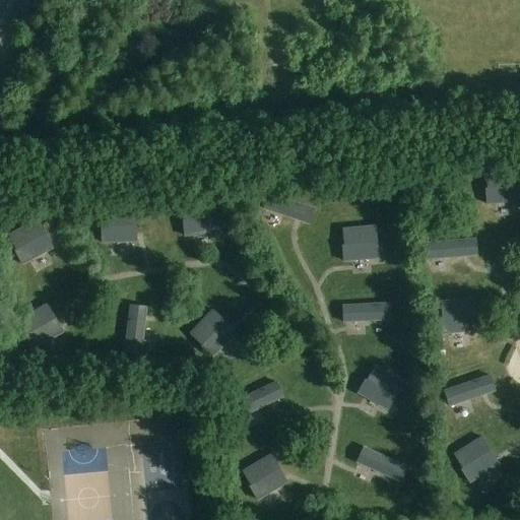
[(485,204),(519,201),(519,181),(519,168),(484,171),(485,187),(484,187),(485,204)]
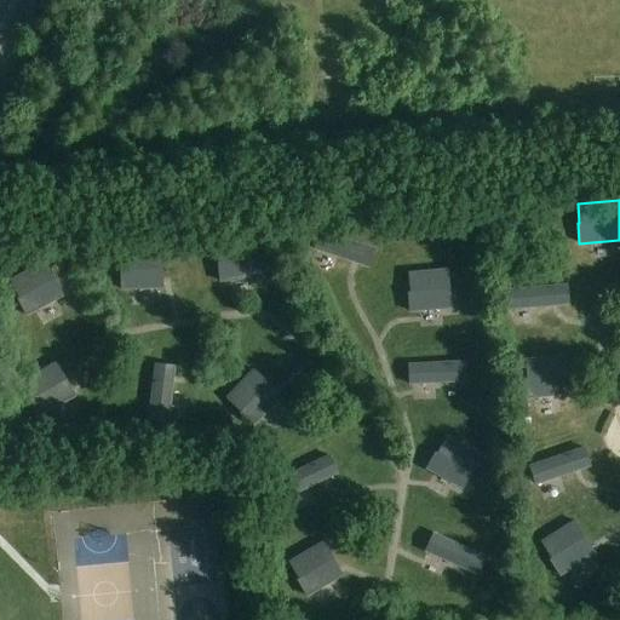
[(377,254),(326,229),(319,253),(371,277),(377,254)]
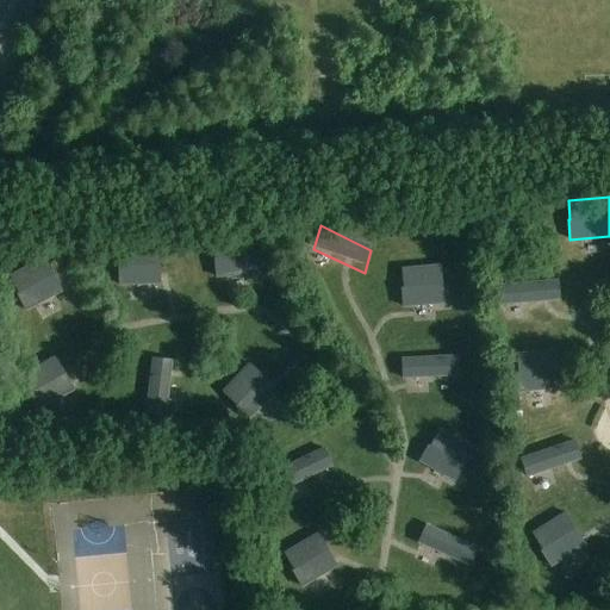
[(213,275),(255,273),(253,234),(212,236),(213,256),(212,256),(213,275)]
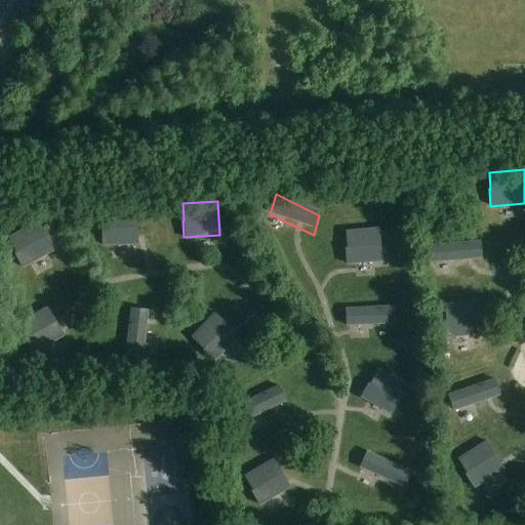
[(101,245),(136,244),(135,210),(101,211),(102,228),(99,228),(101,245)]
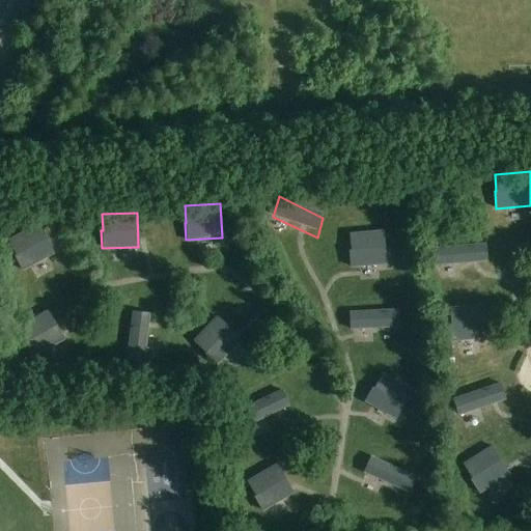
[(20,270),(52,253),(36,222),(5,239),(12,254),(11,254),(20,270)]
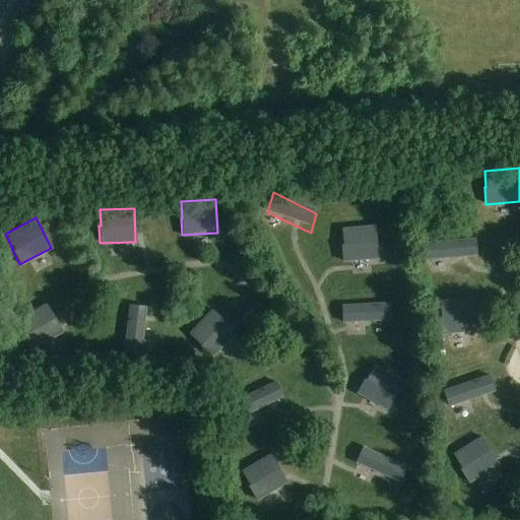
[(341,261),(377,258),(375,224),(340,228),(341,244),(340,244),(341,261)]
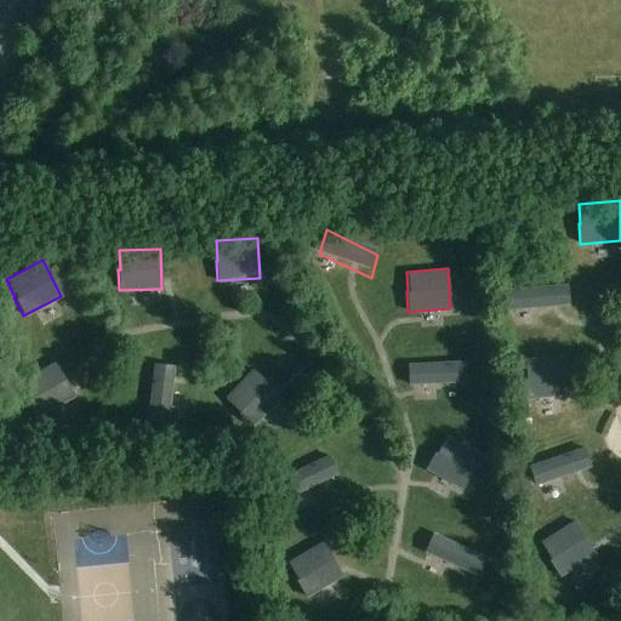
[(516,315),(577,309),(577,281),(513,288),(516,315)]
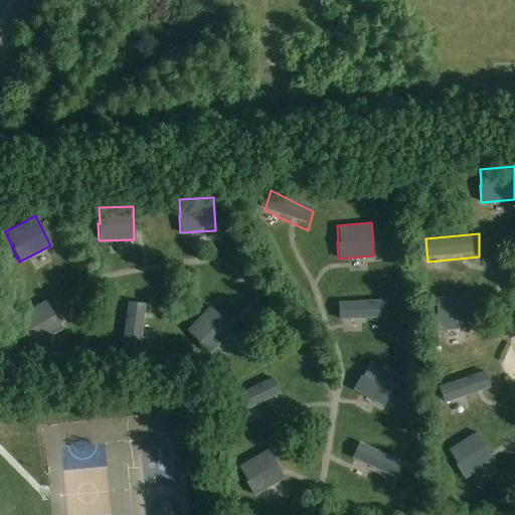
[(394,310),(392,293),(345,297),(348,312),(394,310)]
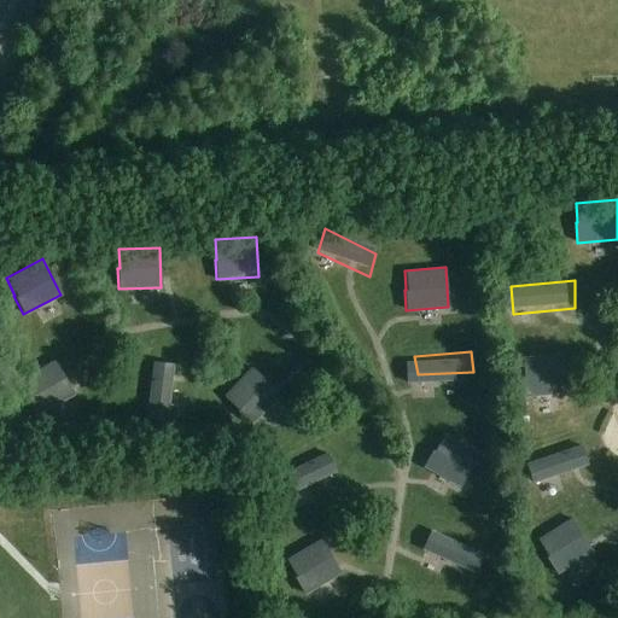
[(522,396),(565,394),(561,354),(520,356),(523,375),(520,375),(522,396)]
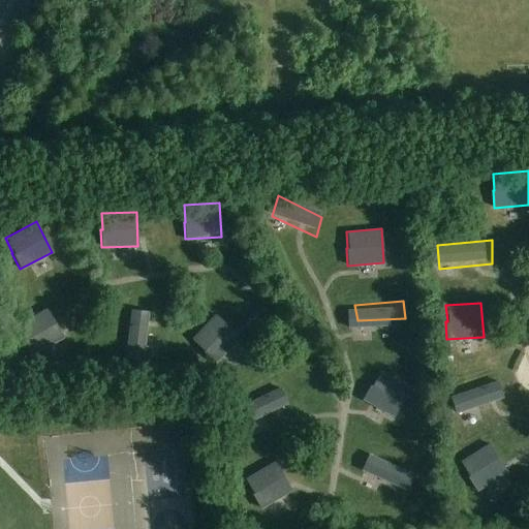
[(30,355),(62,338),(45,308),(16,324),(23,339),(22,340),(30,355)]
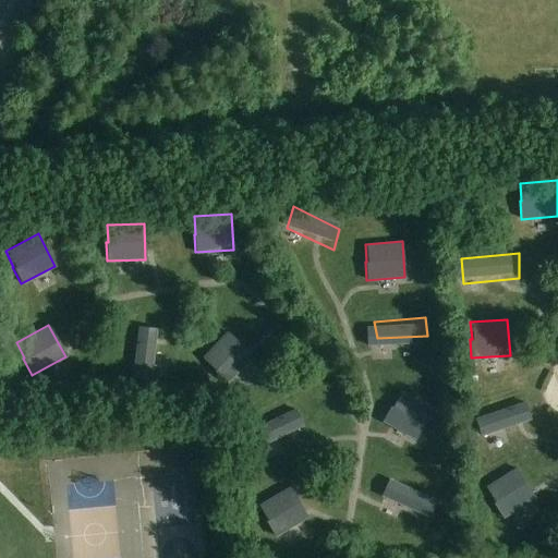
[(167,330),(142,332),(136,374),(159,375),(167,330)]
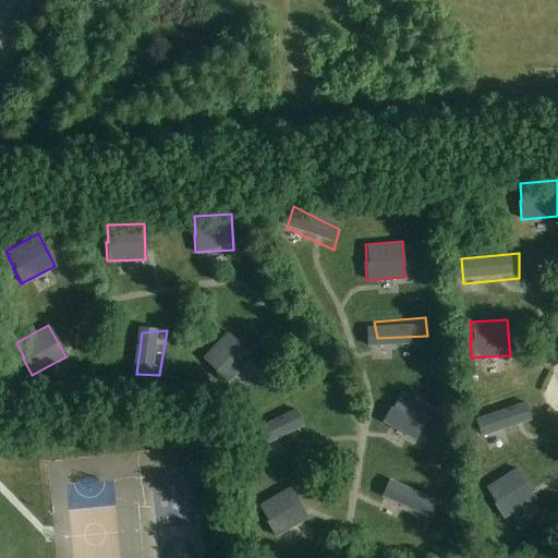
[(226,384),(252,355),(226,331),(201,358),(214,371),(213,372),(226,384)]
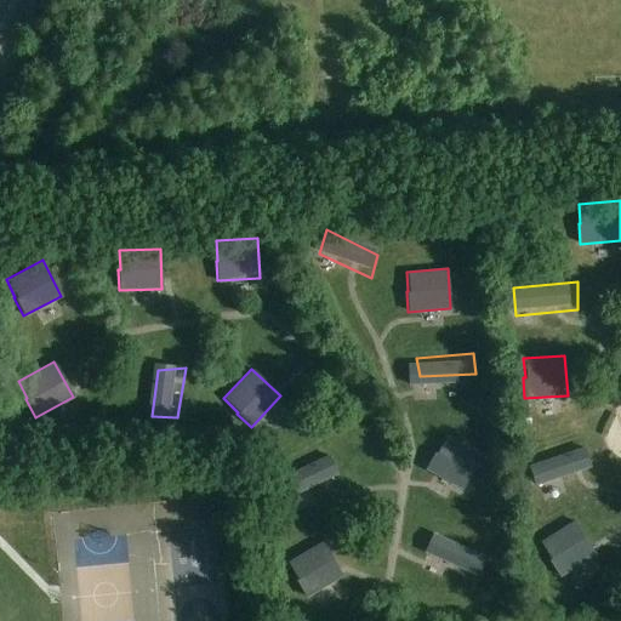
[(425,469),(463,489),(482,454),(444,434),(436,453),(434,451),(425,469)]
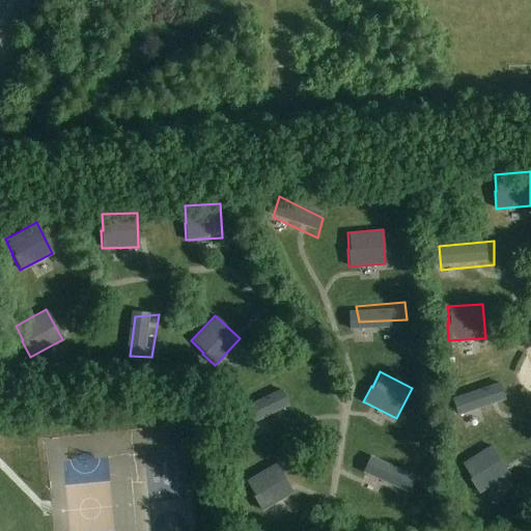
[(512,402),(504,383),(454,400),(464,421),(512,402)]
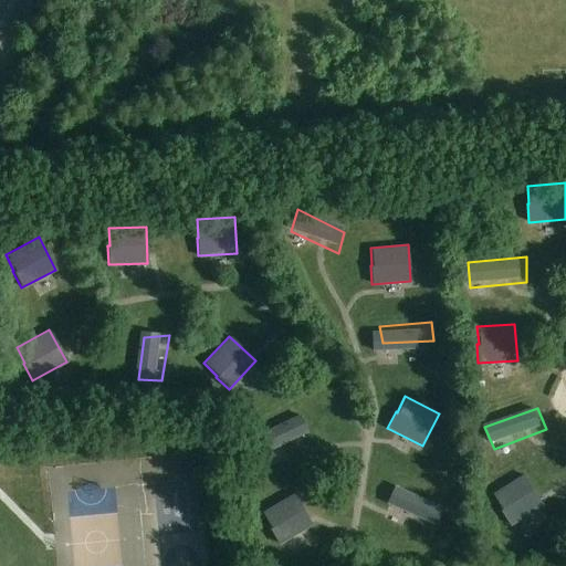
[(318,430),(307,410),(259,429),(274,452),(318,430)]
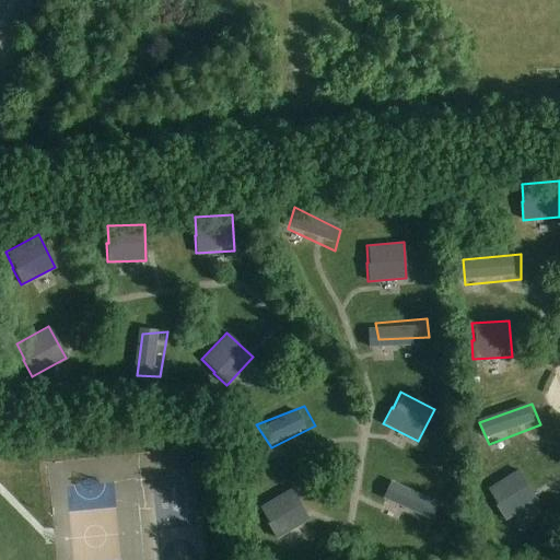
[(504,521),(537,500),(517,469),(487,490),(497,504),(494,505),(504,521)]
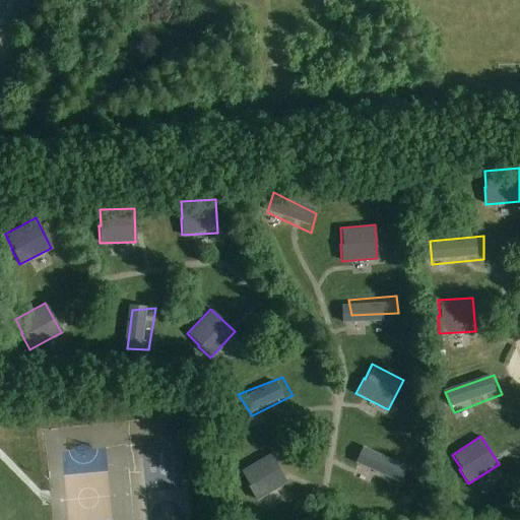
[(255,501),(286,482),(269,454),(240,471),(248,485),(247,486),(255,501)]
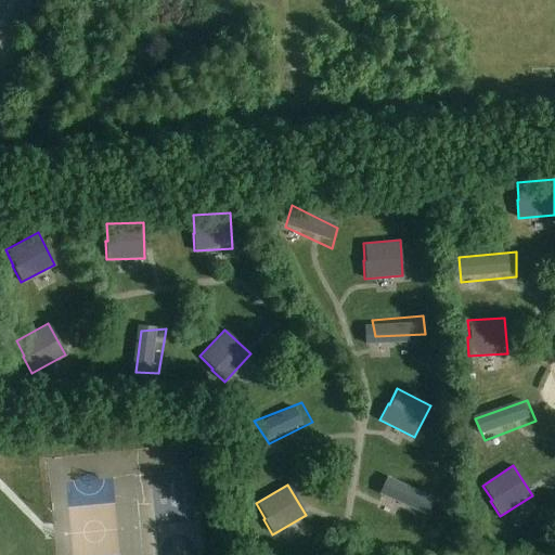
[(439,500),(391,485),(385,503),(430,521),(439,500)]
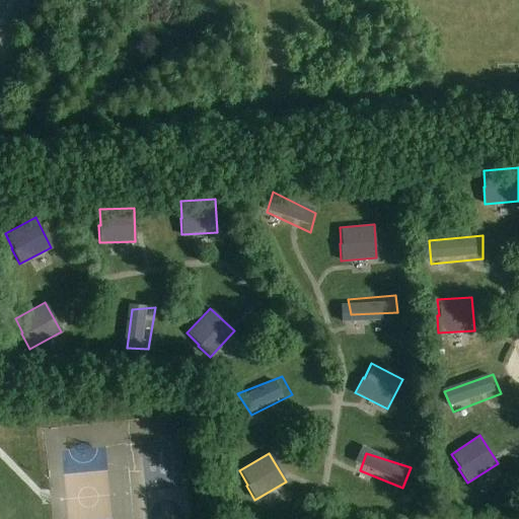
All buildings are outlined.
